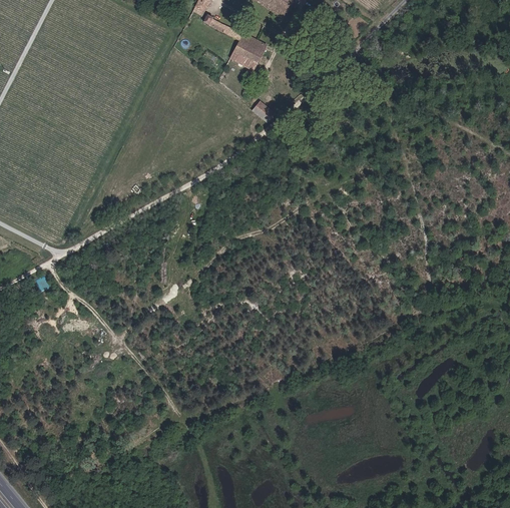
[(197,0),(192,10),(202,16),(210,0),(197,0)]
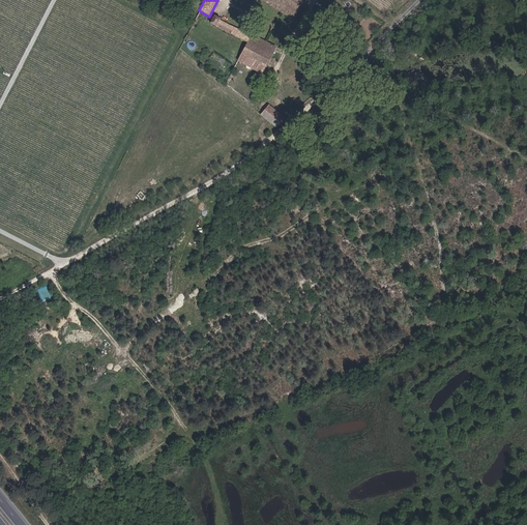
[(265,0),(267,1),(292,19),(302,0),(265,0)]
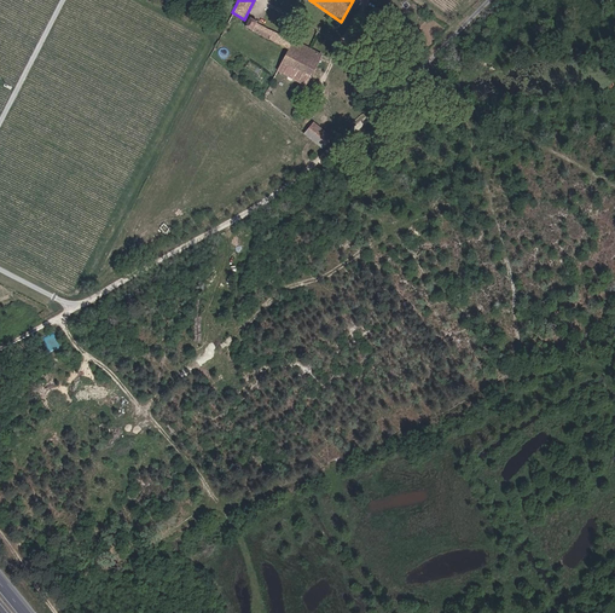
[(256,21),(250,18),(245,27),(290,50),(283,63),(299,70),(294,77),(306,85),(321,56),(279,34),(279,35),(255,23),(256,21)]
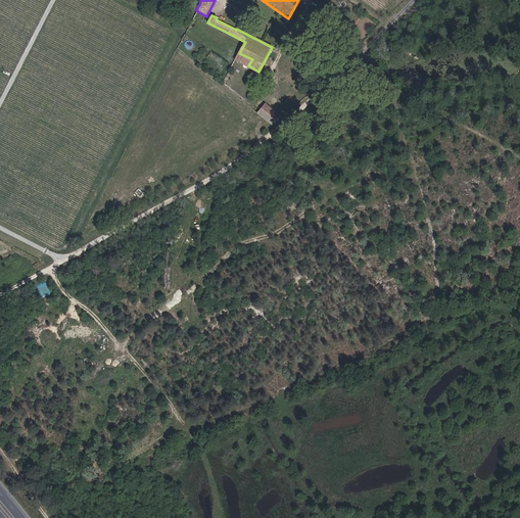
[(268,124),(271,126),(282,116),(267,104),(257,114),(268,124)]
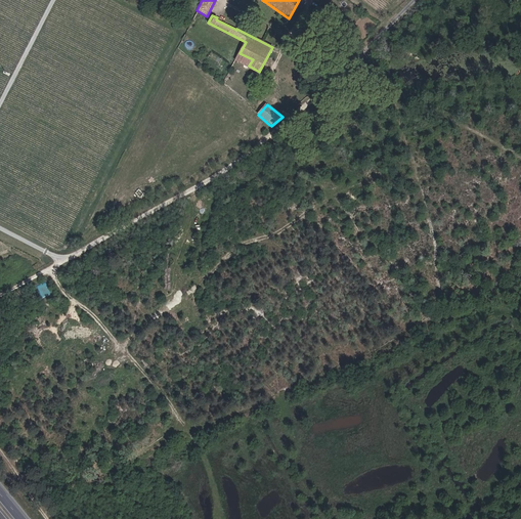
[(50,277),(41,282),(45,293),(54,289),(50,277)]
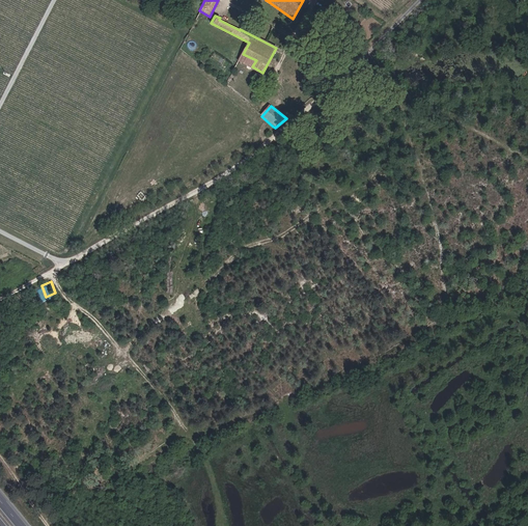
All buildings are outlined.
